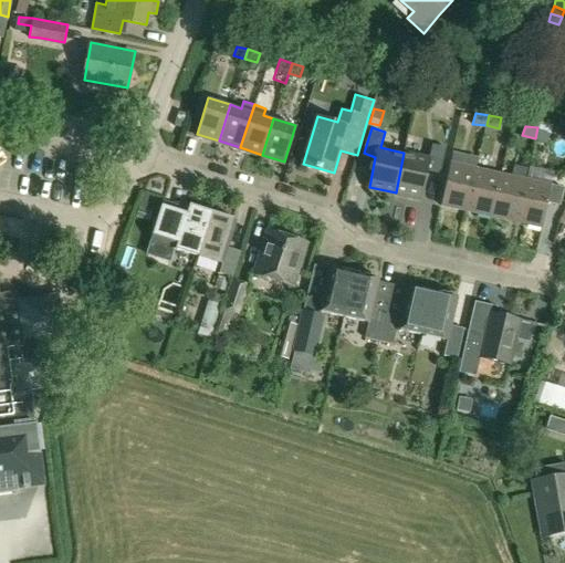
[(551,131),(537,127),(535,138),(548,142),(551,131)]
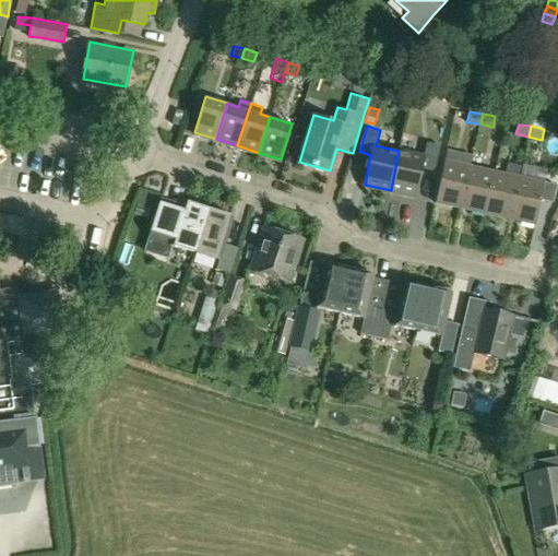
[(399,151),(391,190),(416,196),(423,166),(436,168),(441,144),(427,141),(424,156),(399,151)]
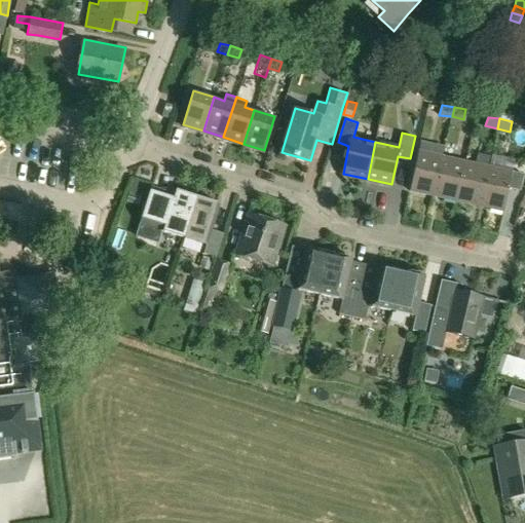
[(410,189),(434,194),(443,155),(419,150),(410,189)]
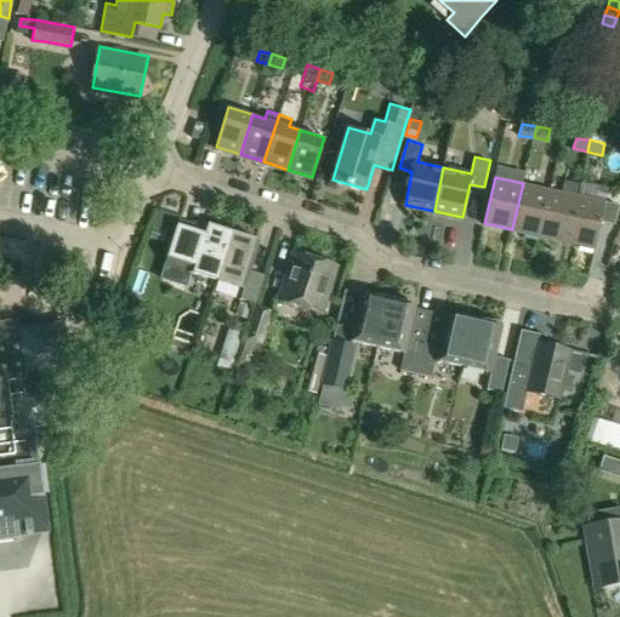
[(512,229),(540,235),(551,189),(523,183),(512,229)]
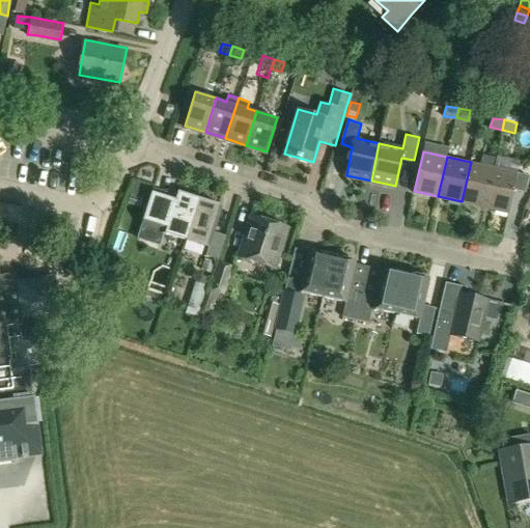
[(485,207),(495,167),(471,162),(462,201),(485,207)]
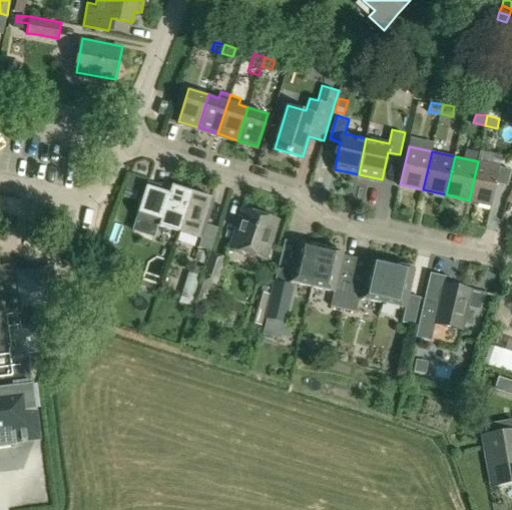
[(478,161),(469,200),(492,205),(501,166),(478,161)]
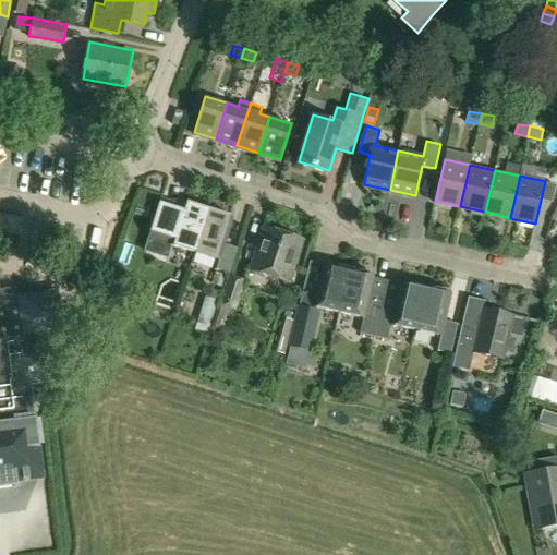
[(195,251),(208,209),(183,201),(182,205),(161,198),(145,249),(165,255),(169,242),(195,251)]
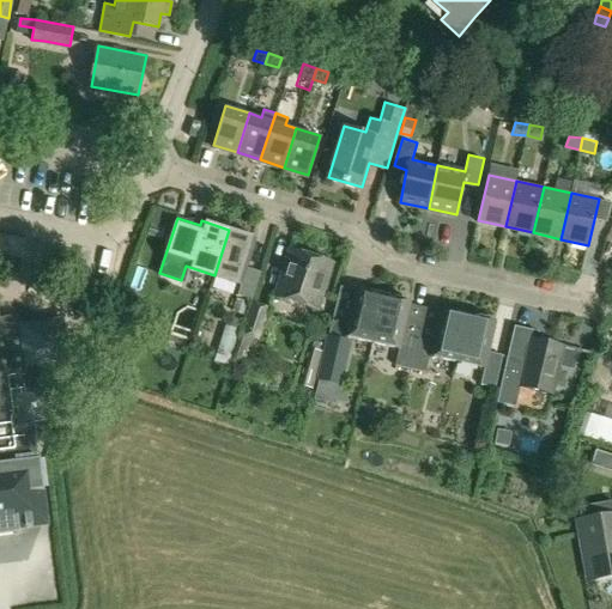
[(229,230),(214,275),(240,284),(238,290),(252,294),(260,272),(246,268),(255,239),(229,230)]
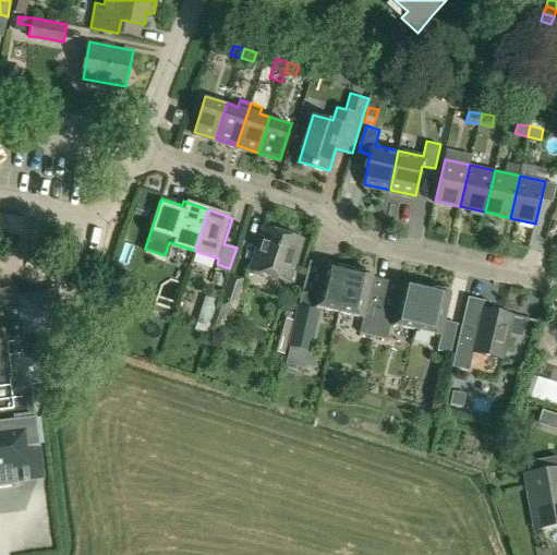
[(302,238),(264,226),(251,267),(288,279),(302,238)]
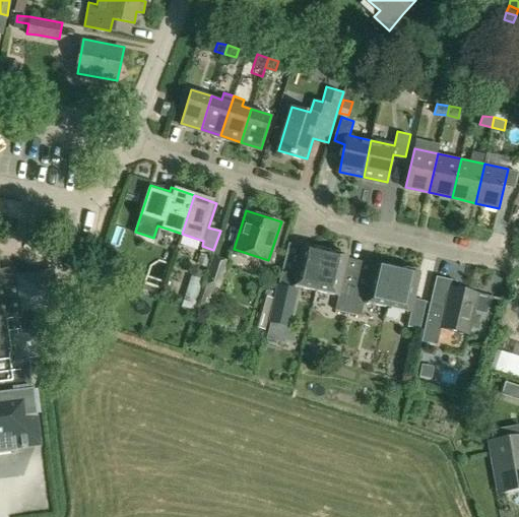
[(285,233),(297,236),(302,216),(290,213),(285,233)]
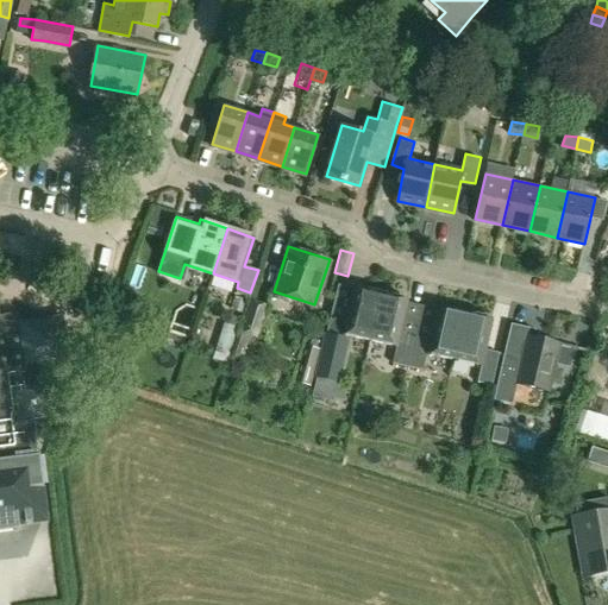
[(350,294),(336,291),(327,328),(370,338),(380,292),(351,287),(350,294)]
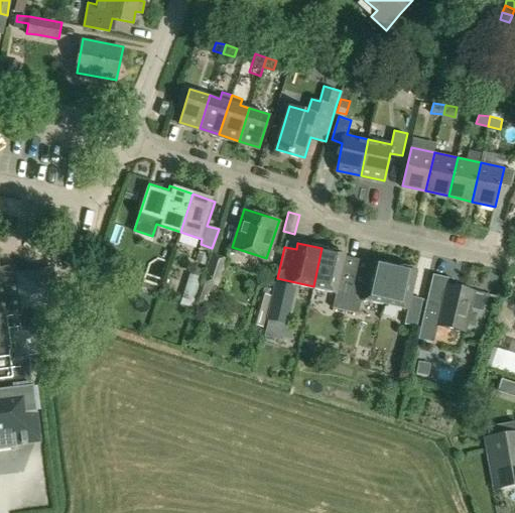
[(345,253),(322,248),(313,286),(336,292),(334,306),(347,309),(352,282),(340,279),(345,253)]
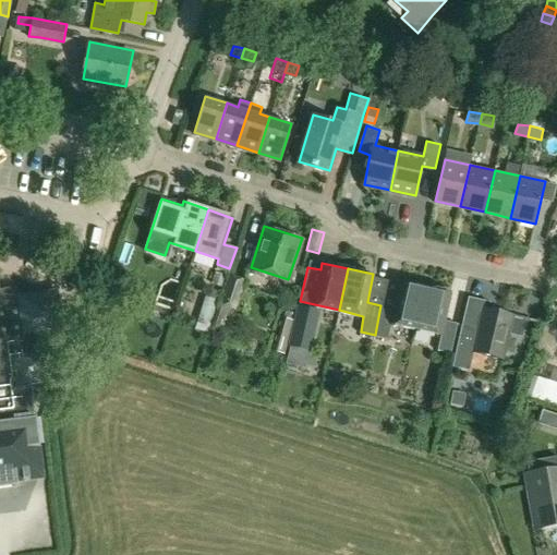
[(222,285),(226,273),(215,269),(212,281),(222,285)]
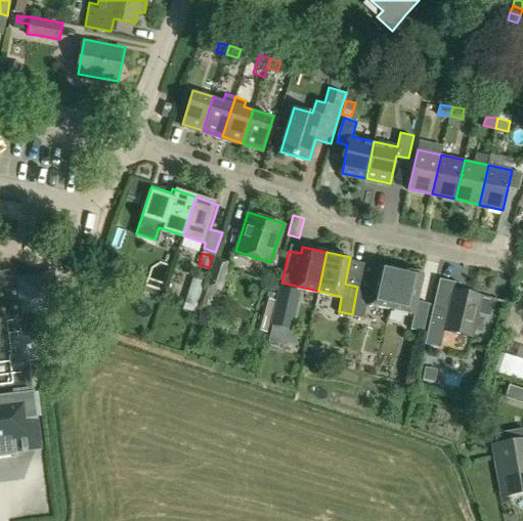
[(205,292),(200,310),(207,312),(209,306),(215,287),(221,290),(230,261),(216,257),(207,285),(205,292)]
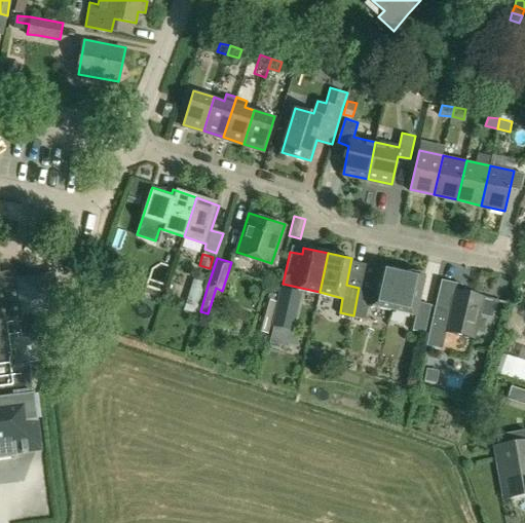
[(392,309),(402,268),(377,263),(372,290),(359,288),(353,315),(366,318),(368,304),(392,309)]
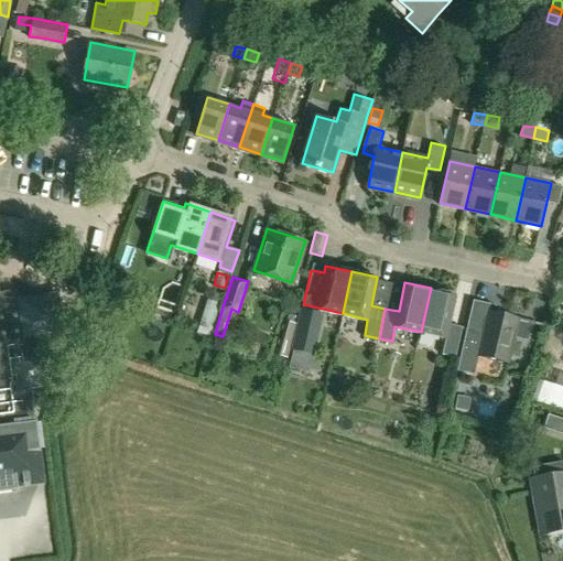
[(28,387),(44,385),(41,360),(46,360),(54,334),(64,332),(58,291),(18,297),(17,288),(0,290),(0,487),(14,485),(13,479),(40,476),(31,410),(28,387)]
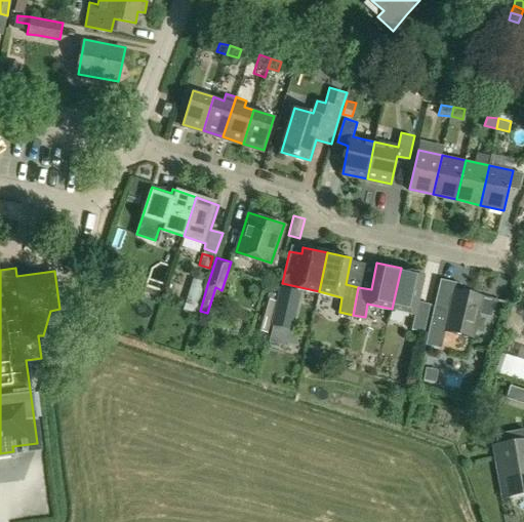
[(425,273),(401,268),(392,309),(416,314),(412,328),(425,331),(432,303),(419,299),(425,273)]
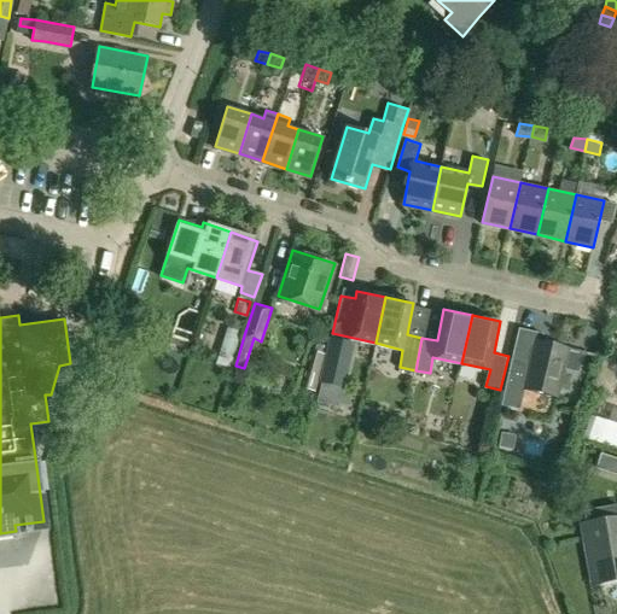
[(502,403),(521,408),(527,389),(559,396),(570,348),(537,340),(539,332),(521,327),(502,403)]
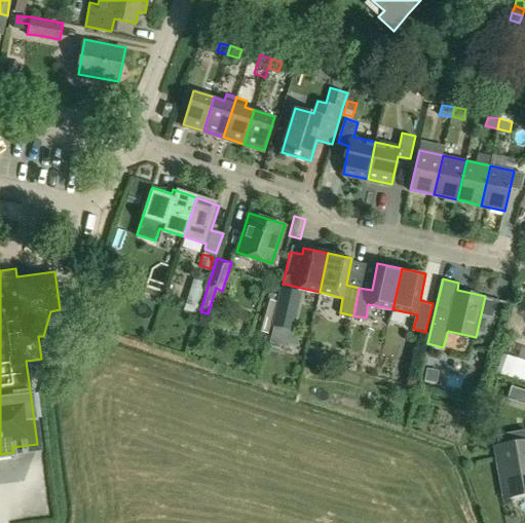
[(296,330),(305,291),(284,287),(275,325),(296,330)]
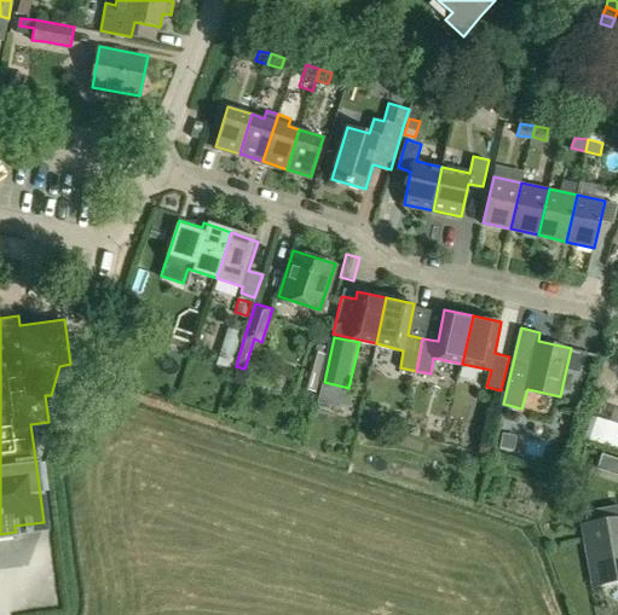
[(236,366),(242,344),(226,340),(223,354),(225,355),(224,361),(236,366)]
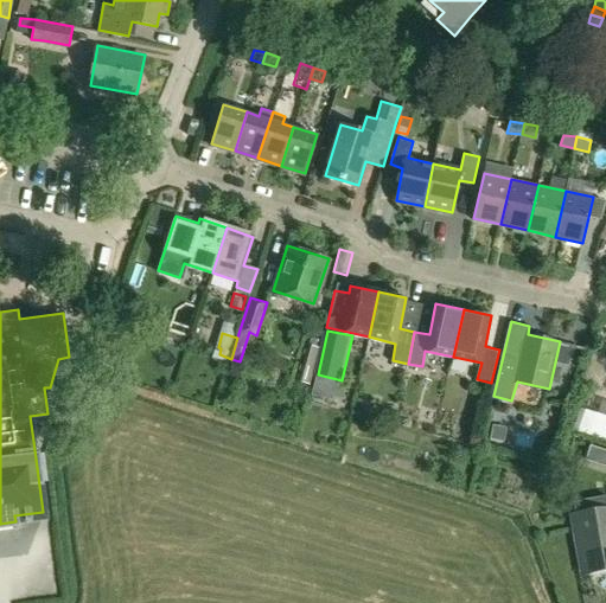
[(298,378),(310,382),(323,338),(311,334),(298,378)]
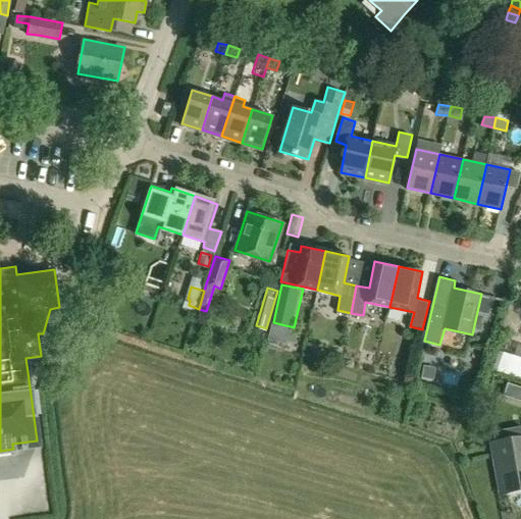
[(520,424),(492,430),(495,439),(488,440),(491,454),(499,495),(520,489),(520,424)]
